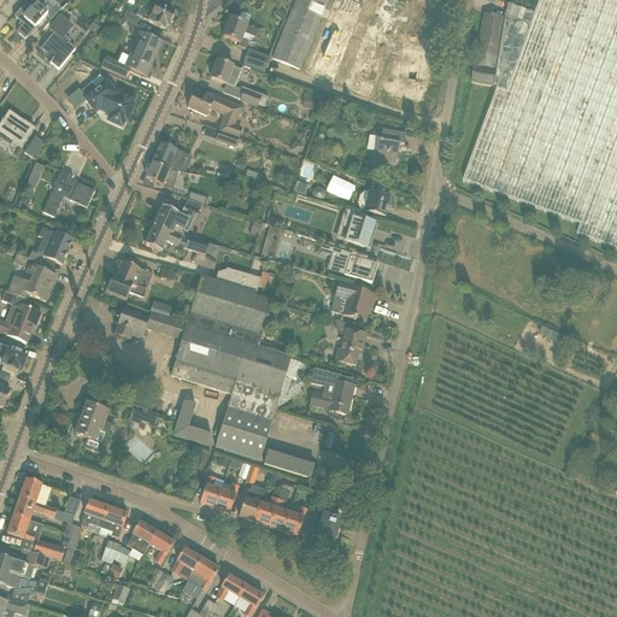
[(23,25),(17,33),(25,40),(35,29),(47,15),(41,9),(47,1),(45,0),(29,0),(15,17),(23,25)]
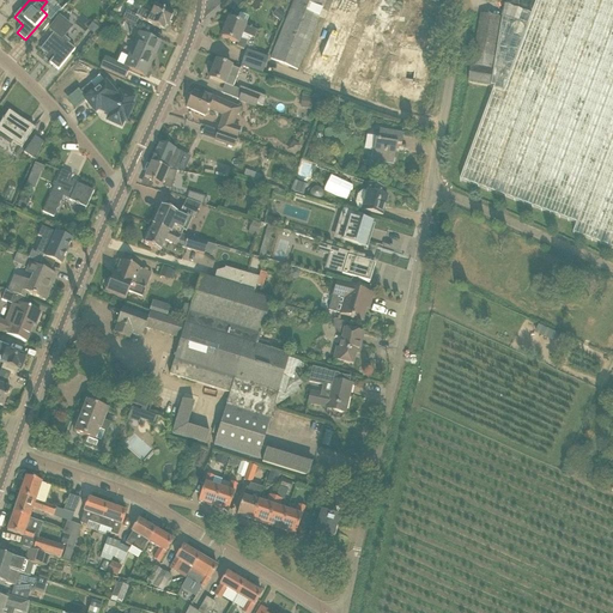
[(175,17),(165,12),(169,5),(168,4),(167,2),(165,1),(164,0),(162,0),(161,0),(159,1),(156,7),(155,7),(151,16),(139,10),(135,17),(126,13),(122,20),(135,26),(139,19),(164,30),(165,26),(168,28),(170,23),(171,23),(175,17)]
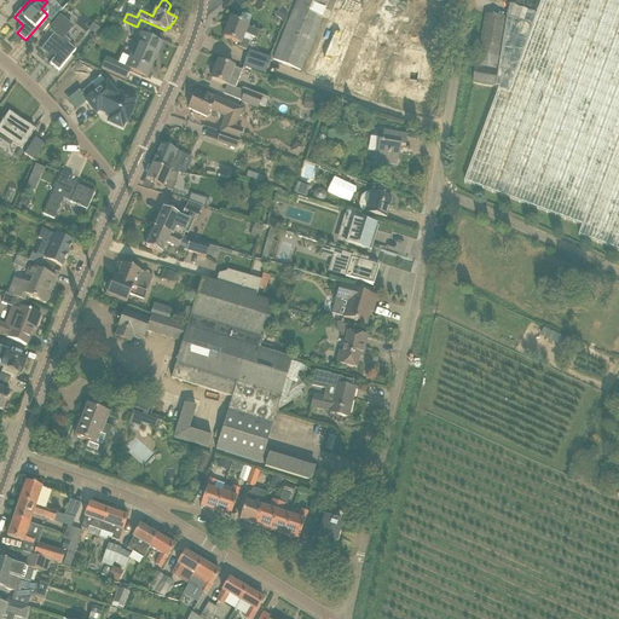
[(300,70),(328,0),(296,0),(273,59),(300,70)]
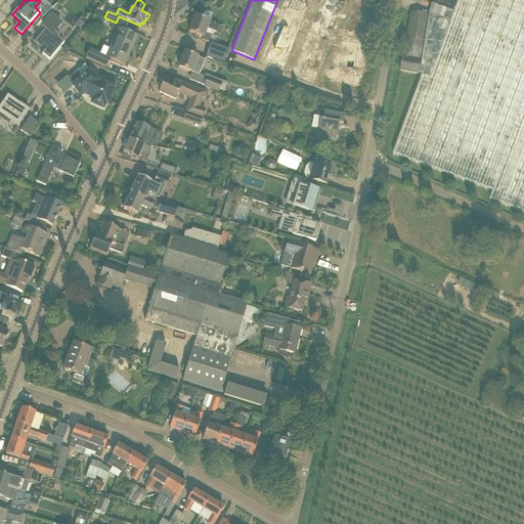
[(432,5),(430,15),(422,74),(424,75),(394,155),(493,191),(490,201),(523,212),(523,0),(460,0),(455,13),(432,5)]
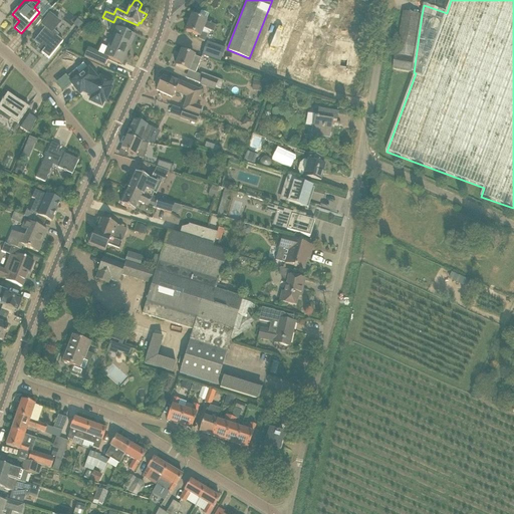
[(394,69),(414,72),(422,15),(404,12),(397,56),(396,56),(394,69)]
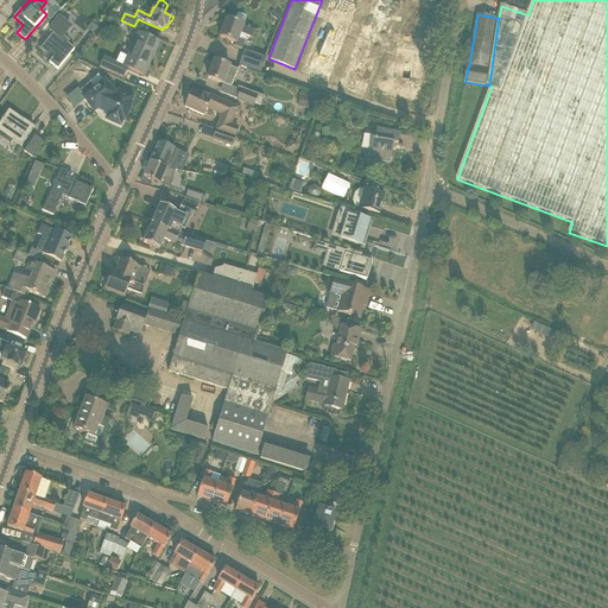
[(50,30),(54,32),(40,50),(52,59),(49,63),(58,70),(75,50),(68,44),(69,42),(63,36),(70,29),(58,19),(50,30)]
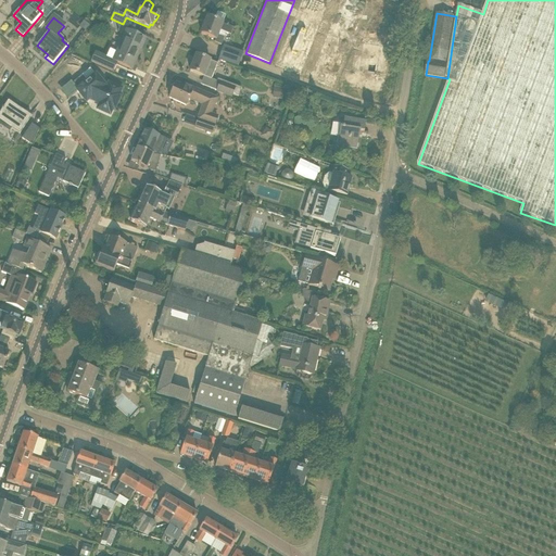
[(201,34),(215,40),(214,42),(220,46),(224,39),(226,33),(230,35),(234,27),(207,17),(201,34)]
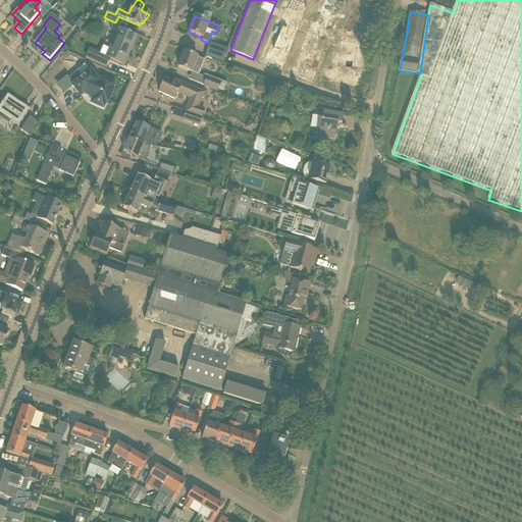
[(119,29),(106,57),(121,64),(131,45),(133,46),(137,37),(119,29)]
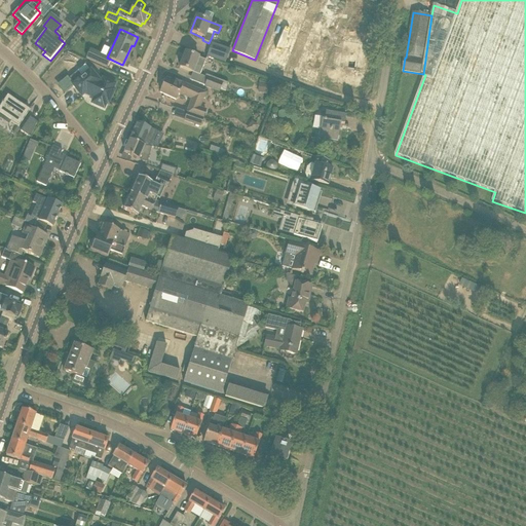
[(337,83),(364,87),(370,44),(343,40),(337,83)]
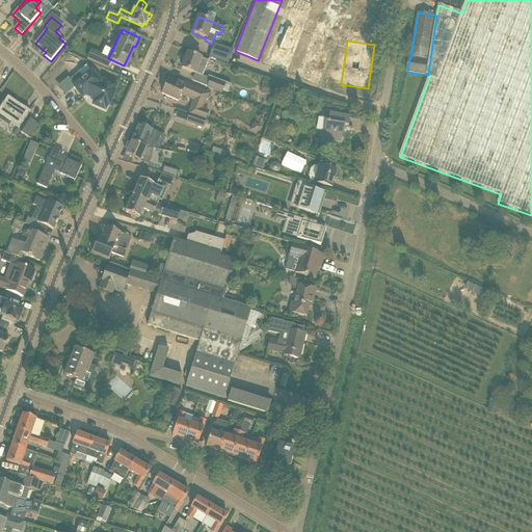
[(213,44),(209,56),(228,62),(232,50),(213,44)]
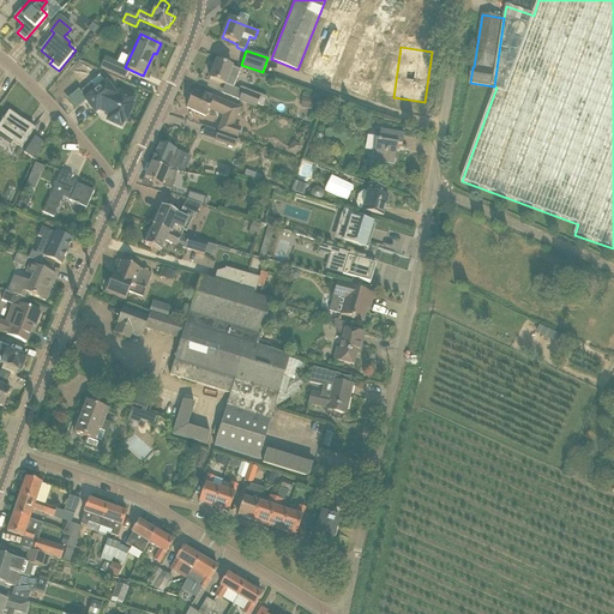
[(210,79),(224,85),(233,89),(240,72),(232,68),(216,61),(210,79)]
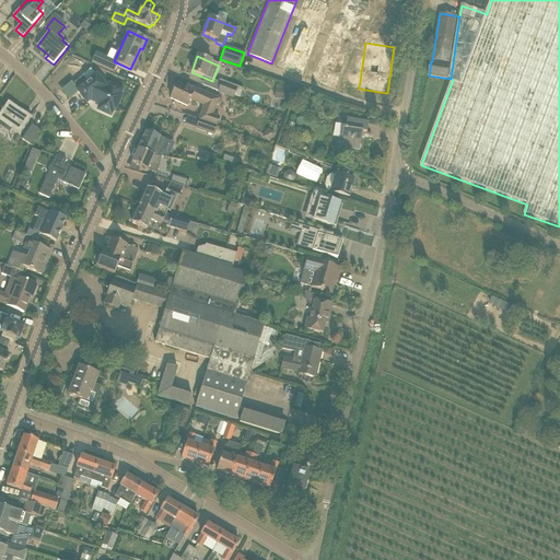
[(106,88),(96,76),(78,91),(86,103),(91,100),(102,105),(100,109),(109,115),(112,109),(115,111),(121,96),(120,96),(124,89),(109,82),(106,88)]
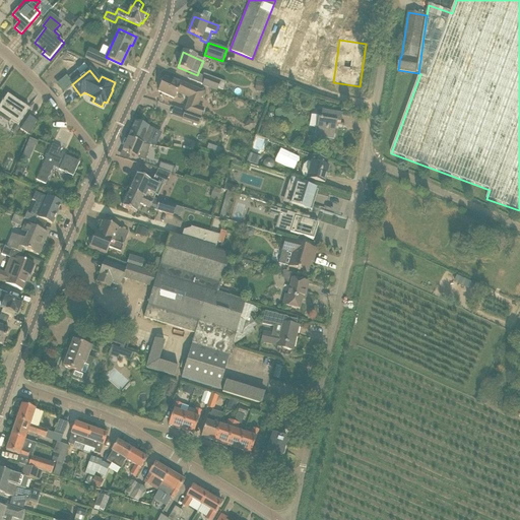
[(225,82),(215,78),(214,80),(206,77),(207,75),(203,74),(200,84),(216,90),(217,88),(222,90),(225,82)]
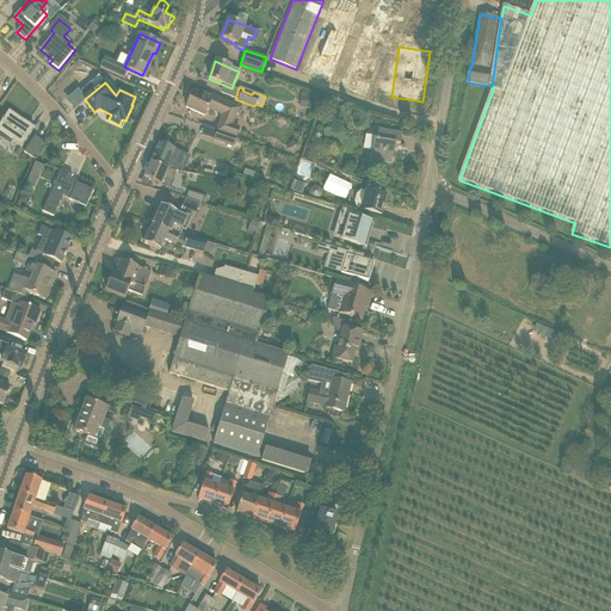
[(223,116),(217,131),(236,137),(239,129),(232,125),(234,121),(239,109),(228,104),(228,105),(203,93),(202,97),(193,93),(186,107),(204,116),(208,107),(223,115),(223,116)]
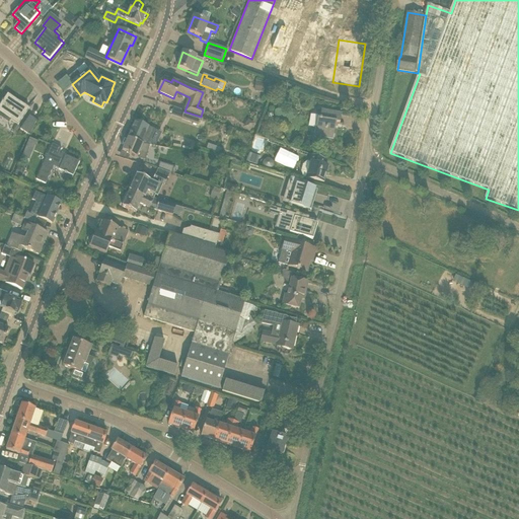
[(256,81),(254,90),(265,92),(266,83),(256,81)]
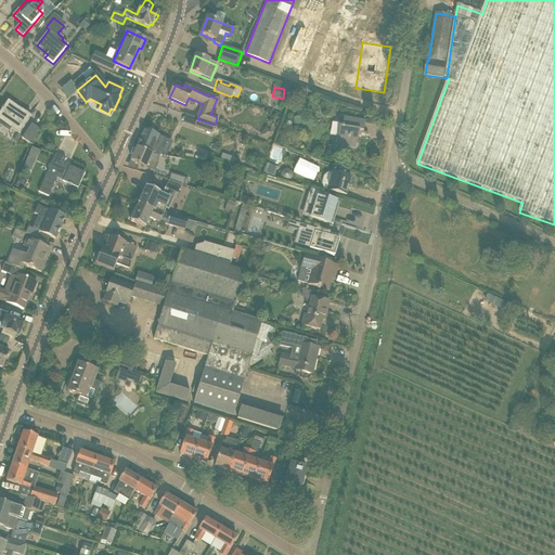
[(9,101),(8,100),(0,112),(0,118),(13,127),(12,129),(20,134),(31,116),(24,111),(22,113),(8,102),(9,101)]
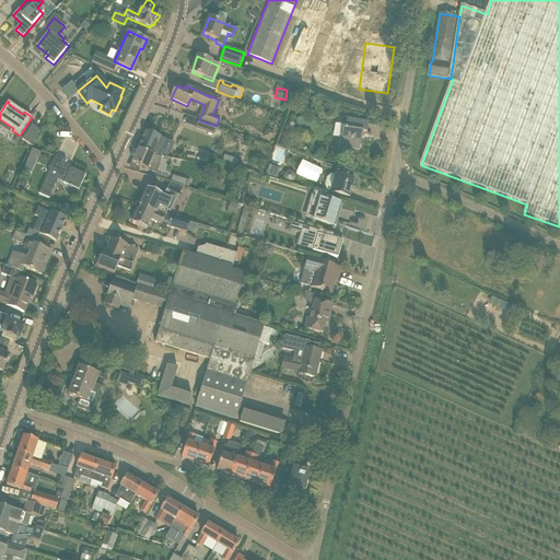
[(366,133),(369,124),(347,119),(345,129),(342,128),(338,147),(359,151),(362,133),(366,133)]
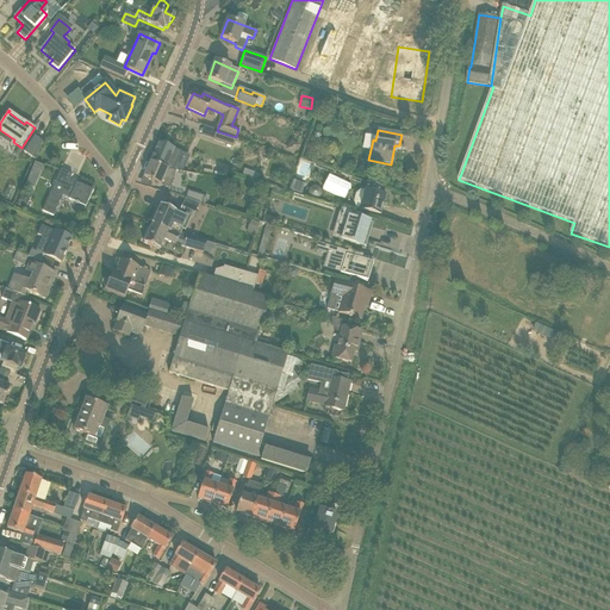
[(236,137),(217,131),(215,139),(232,147),(236,137)]
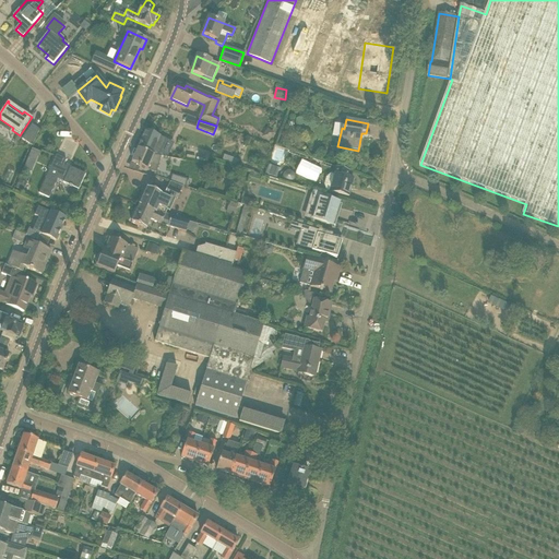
[(22,140),(32,146),(39,130),(32,126),(22,140)]
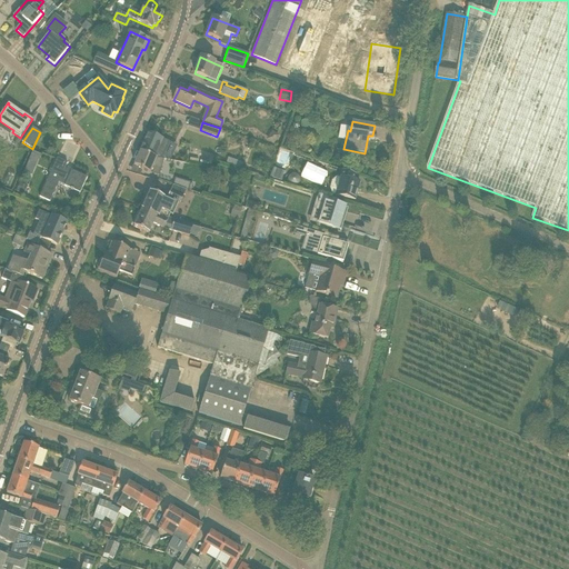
[(155,158),(157,158),(161,159),(169,142),(163,139),(149,132),(140,151),(140,152),(155,158)]
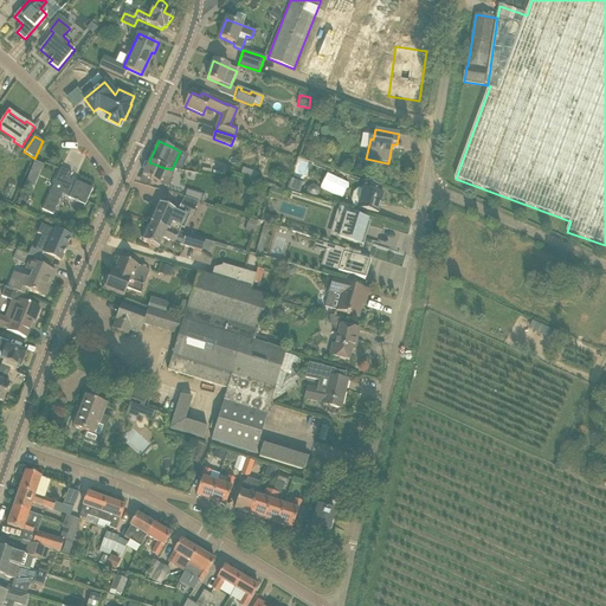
[(158,185),(158,184),(169,187),(172,179),(163,176),(167,168),(165,168),(149,162),(143,176),(150,180),(150,181),(158,185)]
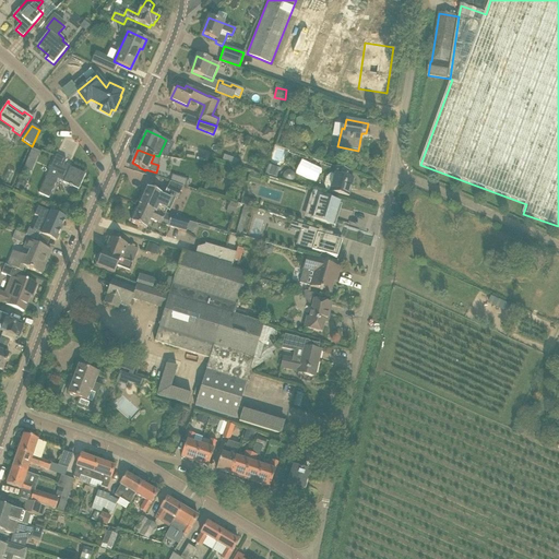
[(67,161),(56,155),(39,193),(49,199),(60,174),(66,177),(63,183),(69,186),(69,187),(72,188),(72,187),(79,190),(85,175),(70,168),(69,170),(62,168),(67,161)]
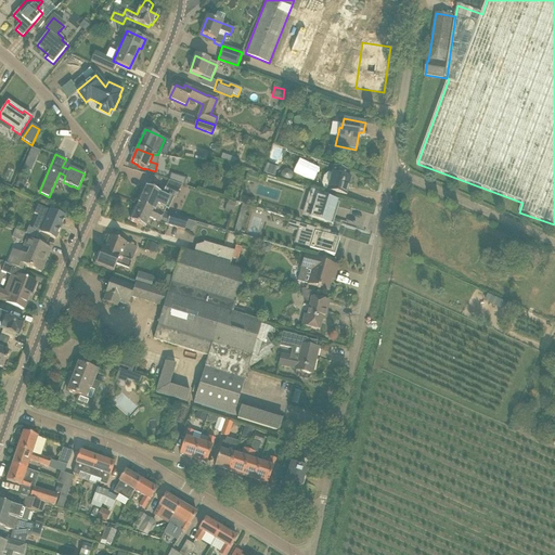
[(31,172),(35,164),(27,160),(24,169),(31,172)]
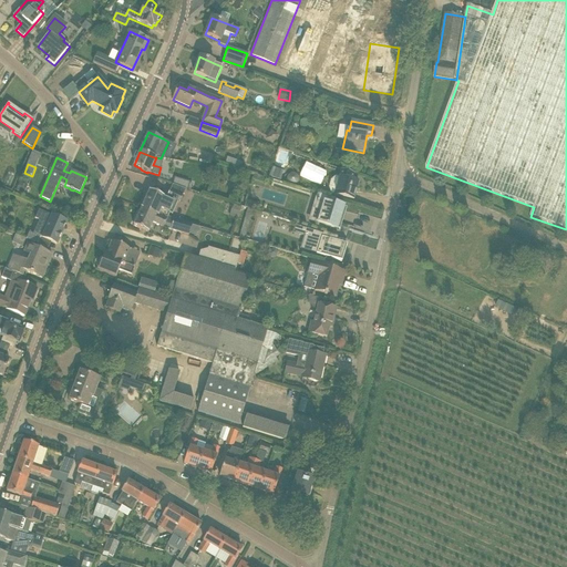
[(272,166),(269,177),(280,181),(284,169),(272,166)]
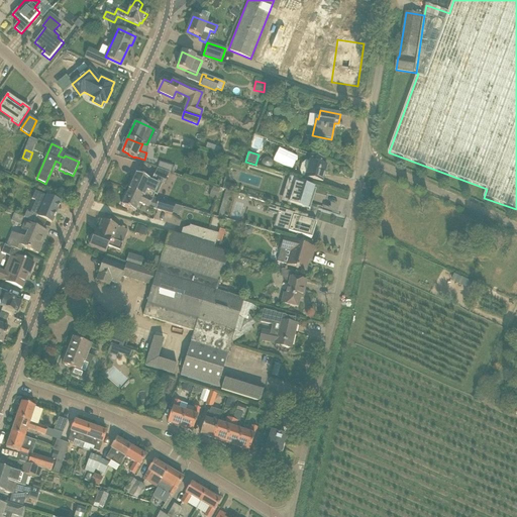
[(302,177),(305,177),(305,178),(322,183),(327,167),(322,165),(323,160),(311,156),(309,162),(306,161),(302,165),(300,171),(302,177)]
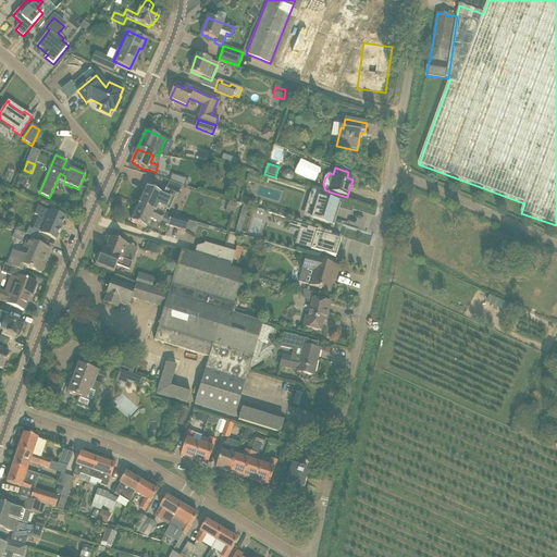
[(176,183),(184,185),(186,177),(178,175),(176,183)]
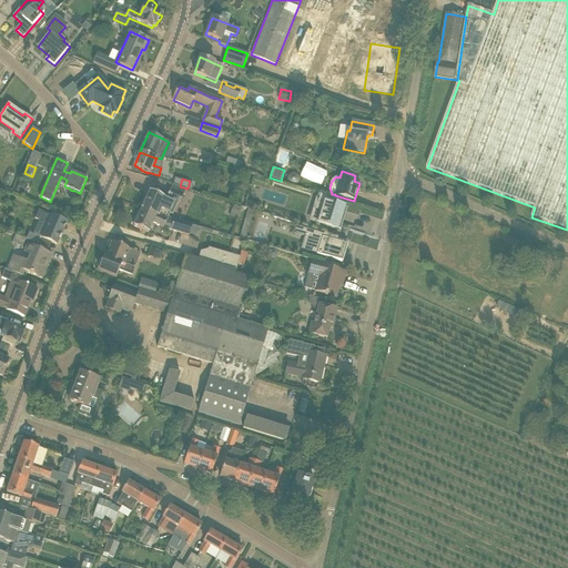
[(166,199),(150,191),(145,201),(143,200),(141,206),(143,206),(142,209),(151,213),(152,213),(160,216),(161,214),(169,217),(170,214),(172,215),(179,203),(181,204),(184,196),(171,191),(166,199)]
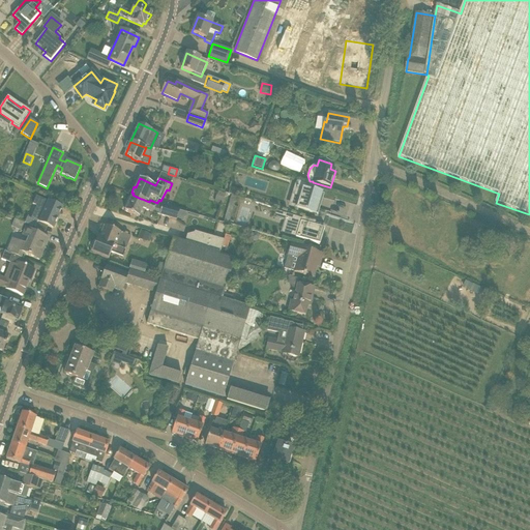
[(296,181),(288,206),(296,209),(318,215),(324,195),(313,192),(314,186),(296,181)]
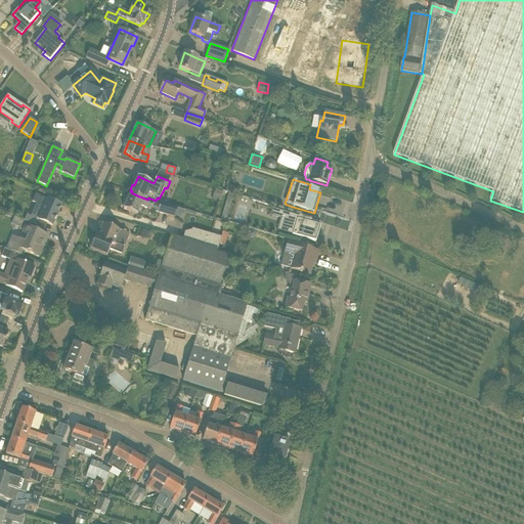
[(237,189),(227,186),(225,191),(235,194),(237,189)]
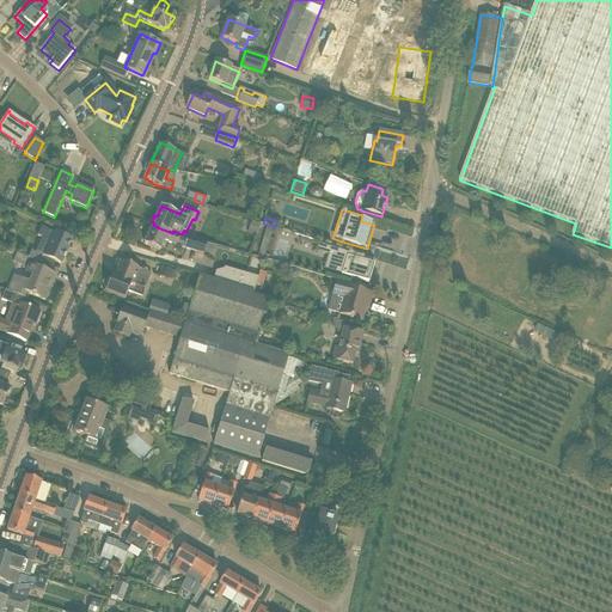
[(150,233),(145,244),(160,251),(165,242),(176,246),(184,249),(196,252),(196,254),(204,256),(208,242),(182,236),(182,234),(173,231),(172,233),(164,230),(163,230),(153,225),(152,227),(150,226),(147,232),(150,233)]
